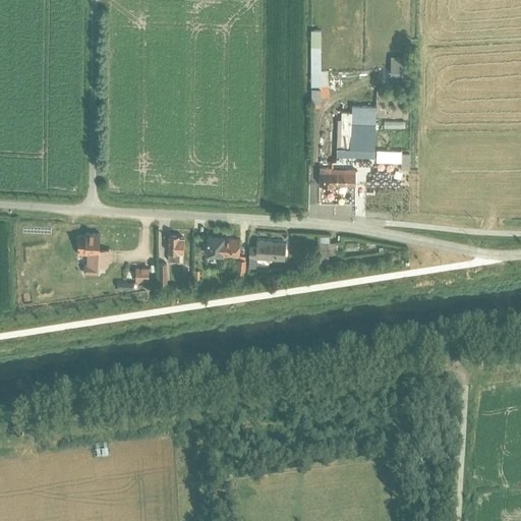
[(310,50),(310,105),(323,105),(323,50),(310,50)]
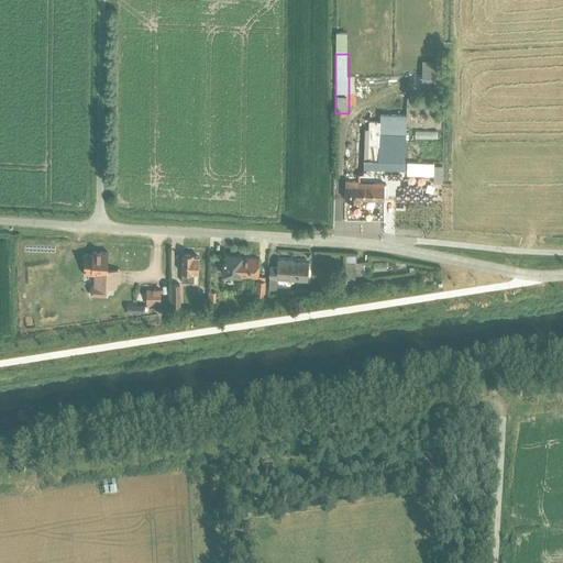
[(423,78),(444,79),(445,63),(423,63),(423,78)]
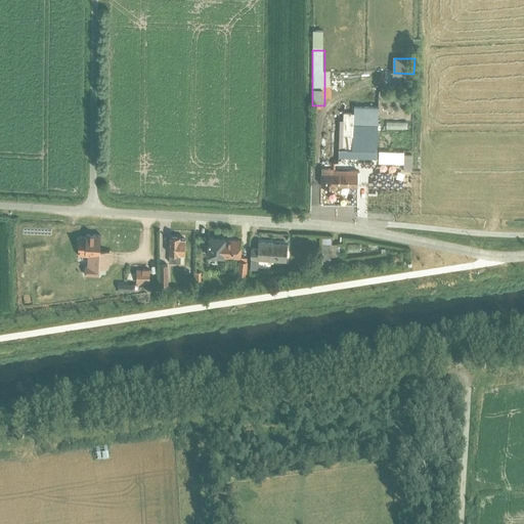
[(379,161),(381,110),(354,108),(354,115),(343,115),(342,160),(379,161)]
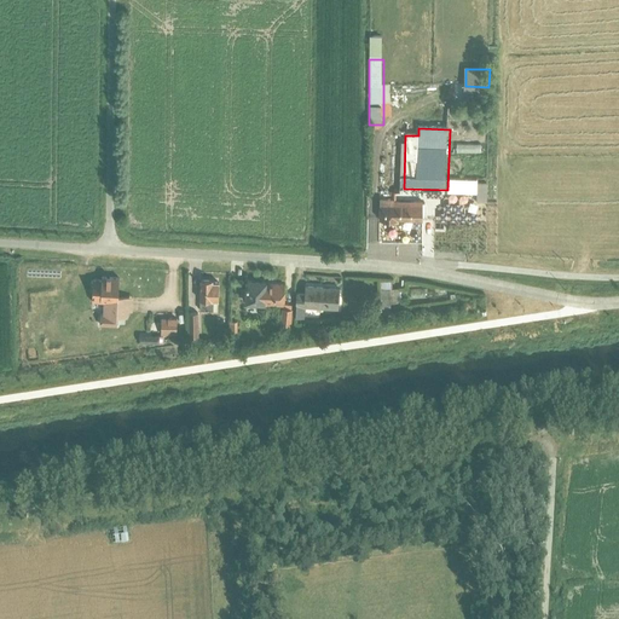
[(479,180),(449,179),(449,194),(479,195),(479,180)]
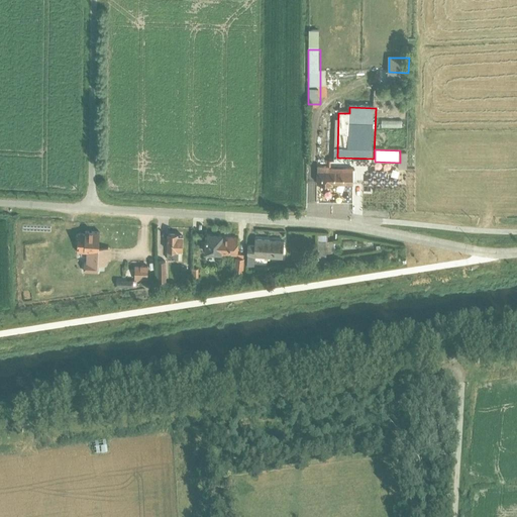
[(316,183),(327,183),(327,186),(356,186),(356,177),(316,177),(316,183)]
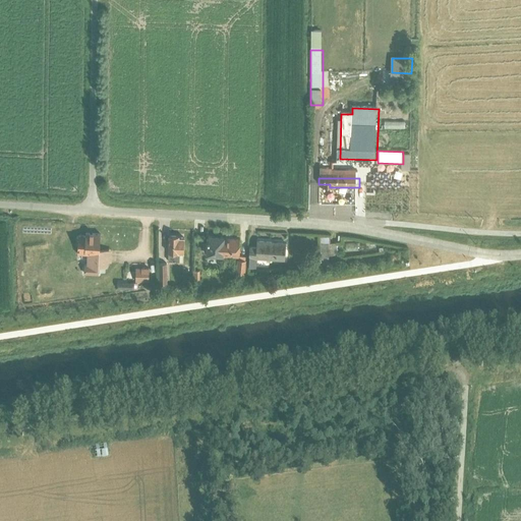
[(99,261),(100,249),(101,233),(85,233),(85,235),(78,235),(78,236),(77,236),(76,243),(78,243),(78,254),(89,254),(89,266),(84,266),(84,274),(98,274),(99,267),(106,267),(106,262),(99,261)]
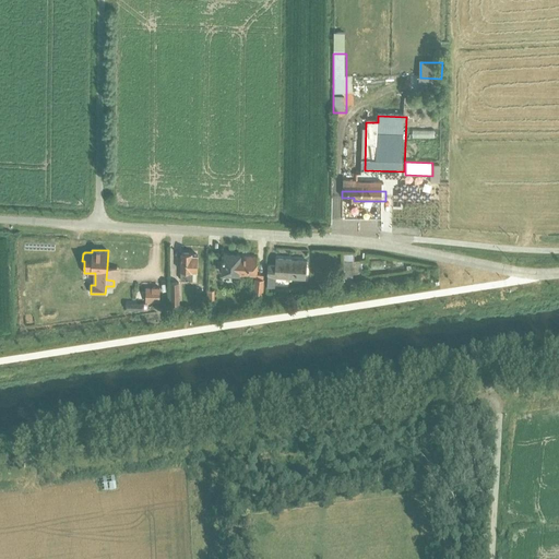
[(192,271),(197,271),(198,271),(198,254),(192,254),(192,252),(181,252),(180,280),(192,281),(192,271)]
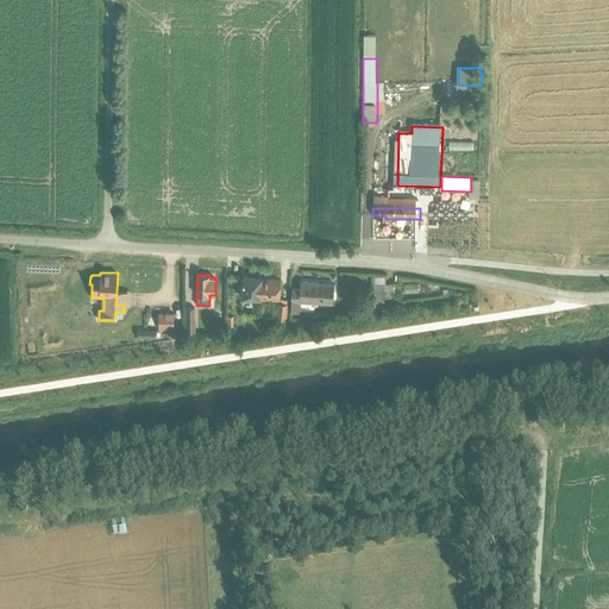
[(375,286),(393,286),(393,283),(385,283),(385,275),(375,276),(375,286)]
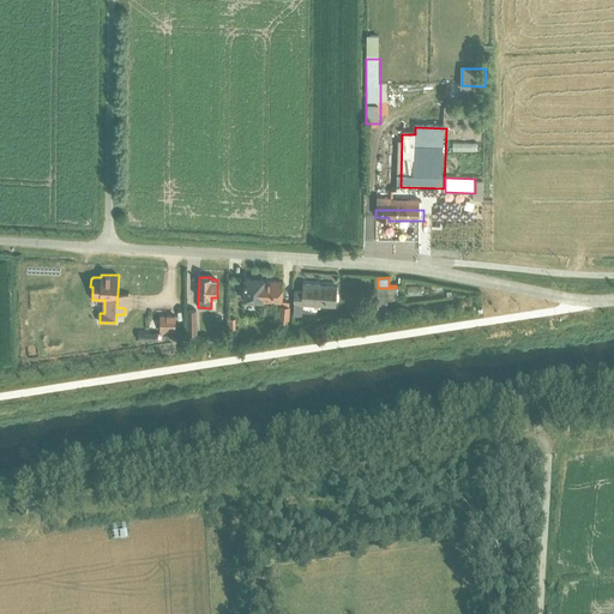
[(245,289),(245,299),(245,301),(263,302),(263,301),(281,302),(282,302),(283,282),(264,281),(246,278),(245,289)]
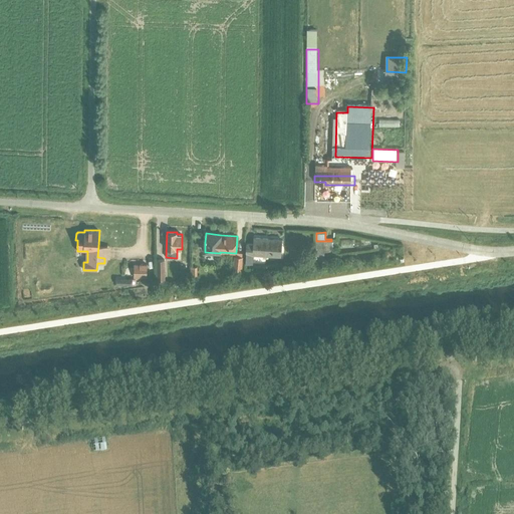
[(247,243),(245,263),(253,263),(253,254),(281,256),(282,239),(254,237),(253,244),(247,243)]
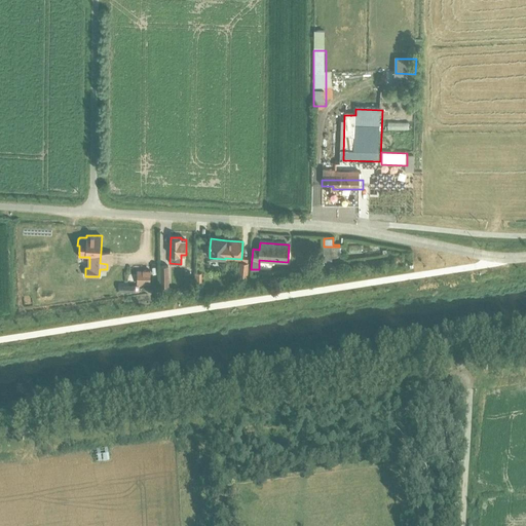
[(339,247),(324,247),(324,261),(332,261),(332,257),(339,257),(339,247)]
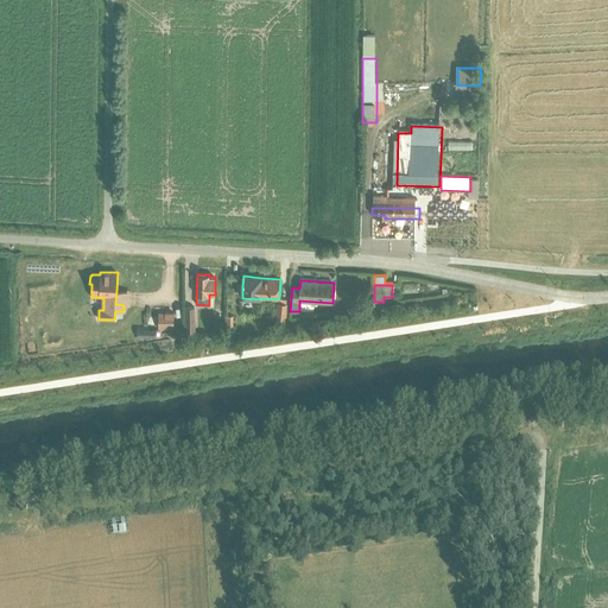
[(115,304),(124,305),(130,305),(131,291),(116,291),(115,304)]
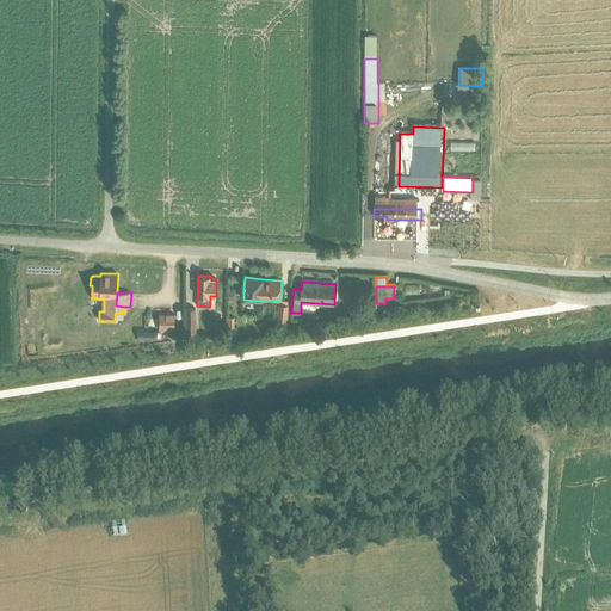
[(288,304),(279,303),(278,303),(277,320),(288,321),(289,304),(288,304)]
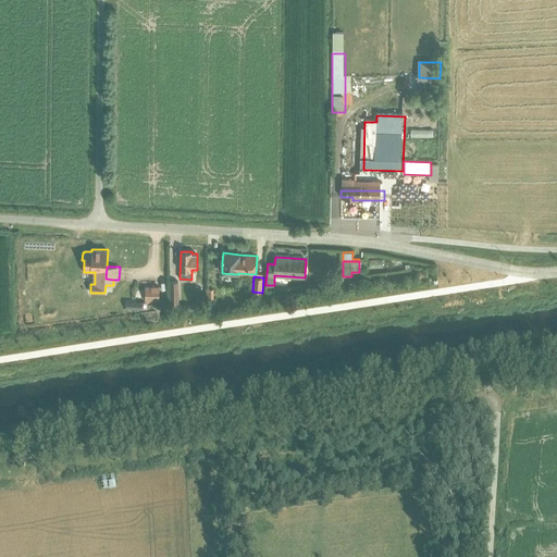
[(159,286),(146,286),(146,300),(159,301),(159,286)]
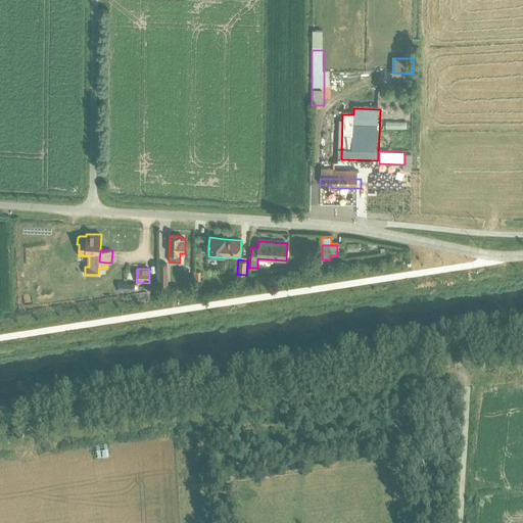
[(106,446),(95,448),(96,461),(108,460),(106,446)]
